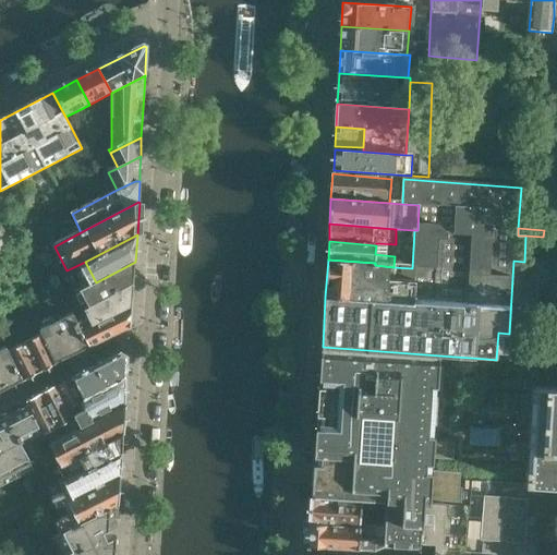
[(519,333),(556,334),(556,325),(537,324),(542,263),(524,262),(513,261),(509,334),(511,334),(519,333)]
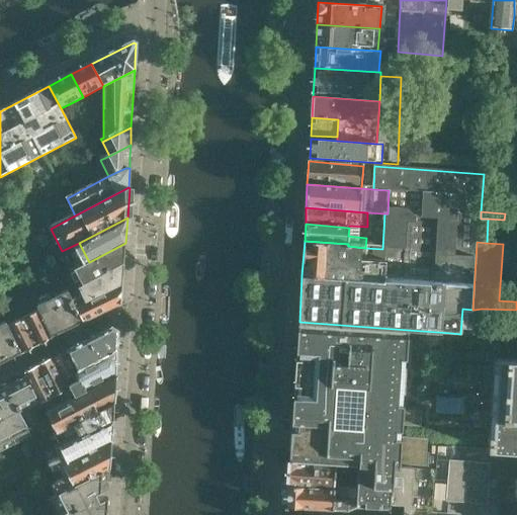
[(79,288),(123,264),(125,243),(89,262),(71,271),(79,288)]
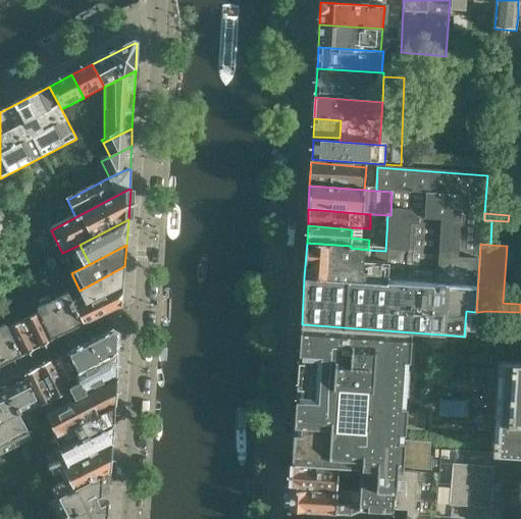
[(77,311),(123,287),(125,266),(124,266),(80,291),(84,298),(73,303),(77,311)]
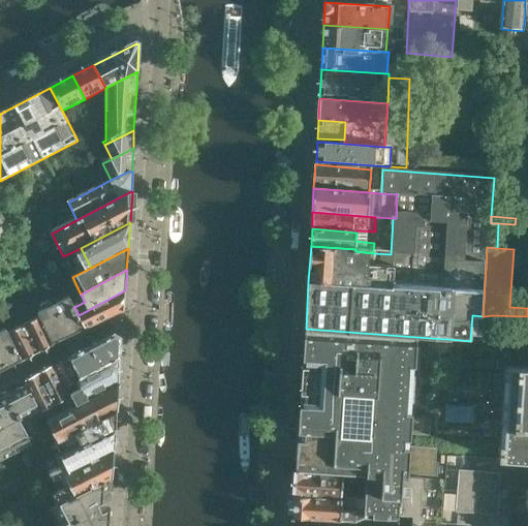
[(97,323),(123,311),(124,311),(125,290),(79,315),(85,330),(87,333),(98,328),(97,323)]
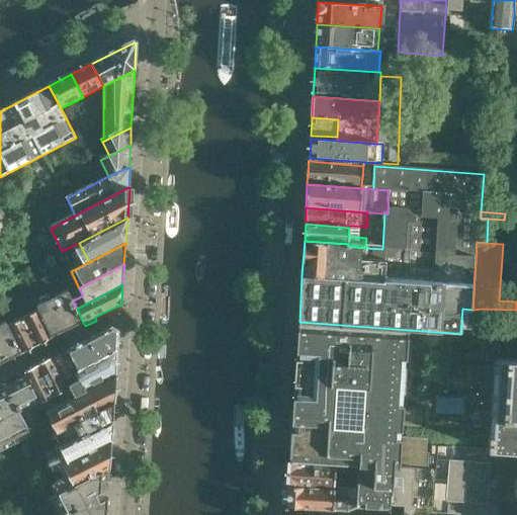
[(77,309),(73,301),(71,296),(38,312),(53,338),(83,323),(77,309)]
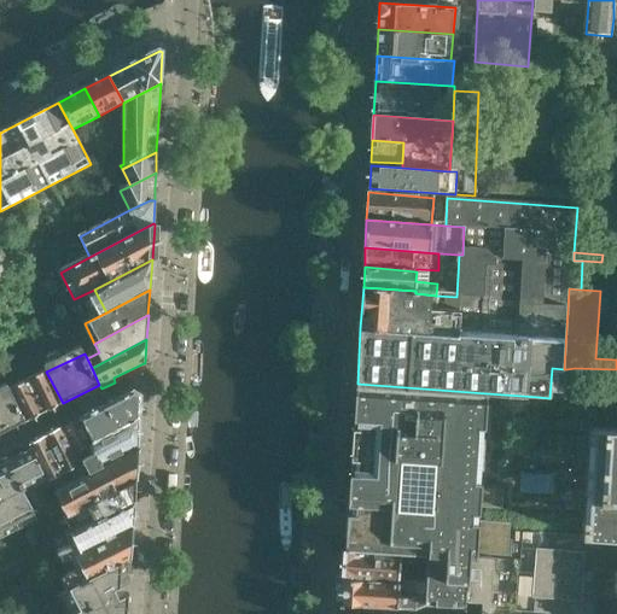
[(63,403),(46,372),(28,381),(45,413),(63,403)]
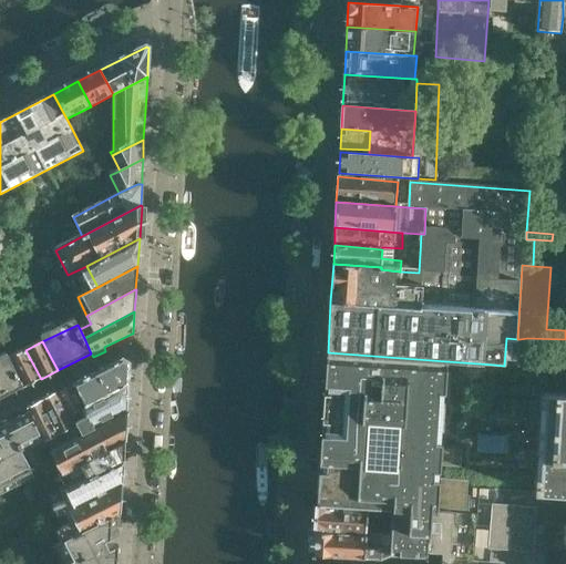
[(41,379),(26,350),(9,359),(23,388),(41,379)]
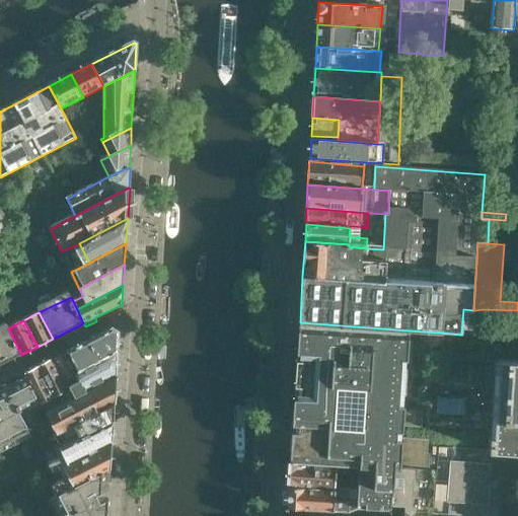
[(517,362),(495,361),(492,414),(452,411),(452,414),(403,411),(409,330),(300,322),(300,327),(299,327),(294,407),(293,430),(291,462),(338,465),(359,467),(357,509),(391,511),(391,506),(393,506),(395,467),(399,468),(402,427),(474,432),(475,428),(491,429),(489,452),(506,453),(517,454),(517,362)]
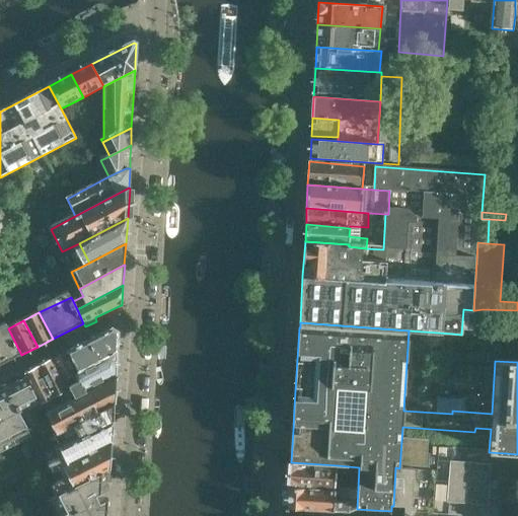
[(0,365),(21,355),(8,328),(7,326),(0,329),(0,365)]
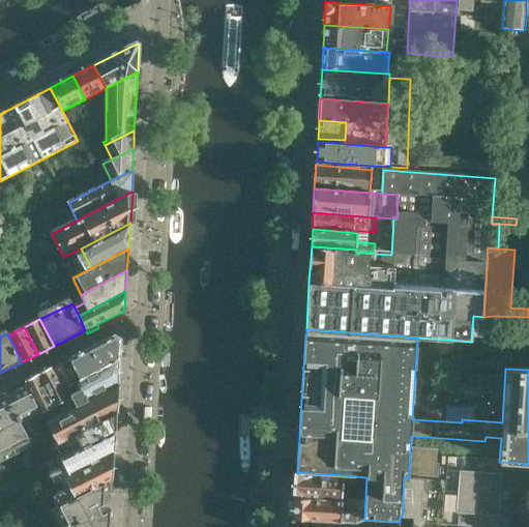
[(120,360),(121,340),(122,340),(116,335),(115,337),(69,360),(81,381),(120,360)]
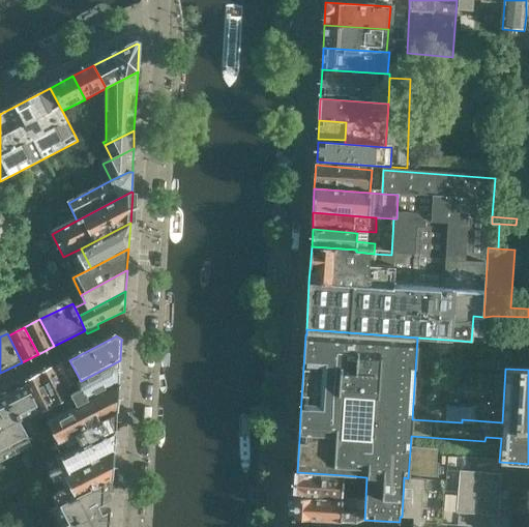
[(494,343),(471,342),(462,341),(461,366),(492,368),(494,343)]
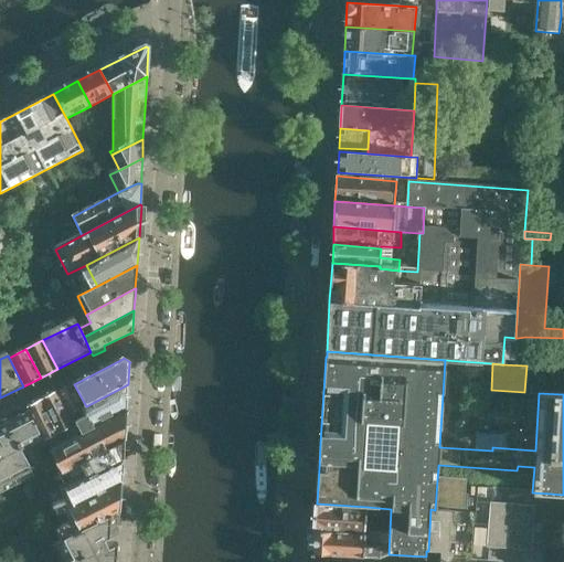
[(86,406),(74,384),(56,393),(68,416),(86,406)]
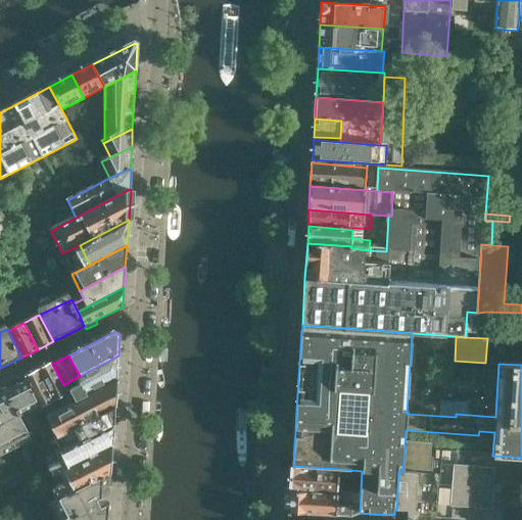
[(73,403),(119,378),(119,356),(80,376),(84,386),(68,394),(73,403)]
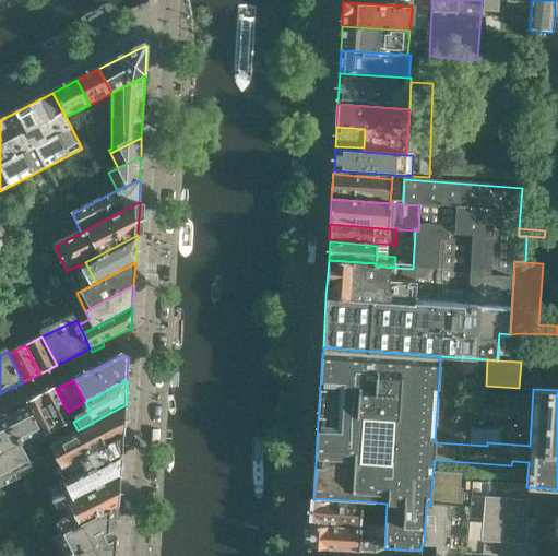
[(73,422),(68,412),(56,389),(42,397),(59,429),(64,426),(70,435),(78,430),(73,422)]
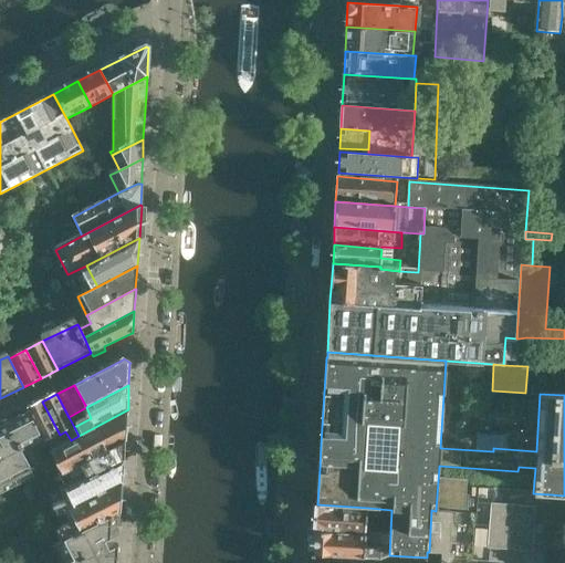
[(60,435),(42,402),(28,408),(31,415),(44,440),(50,451),(51,450),(64,444),(60,435)]
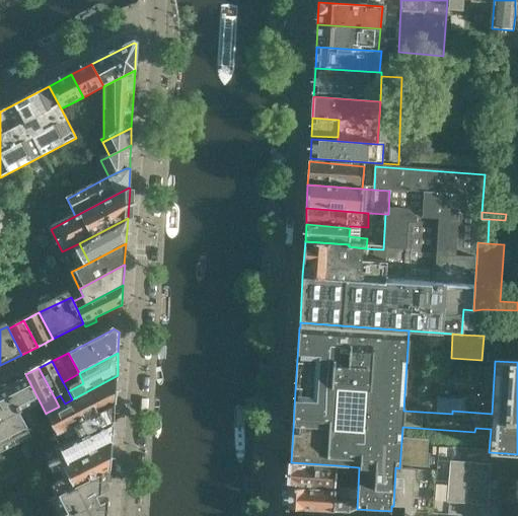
[(63,431),(115,402),(118,375),(72,399),(65,403),(59,407),(47,413),(58,433),(63,431)]
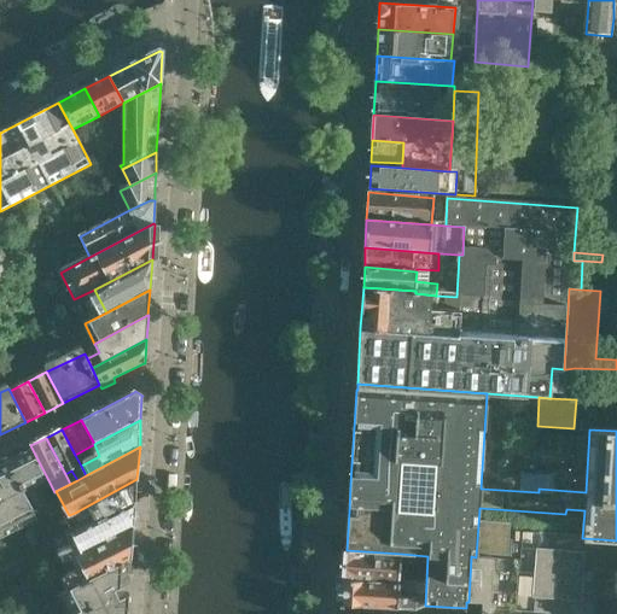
[(0,534),(36,515),(24,492),(48,480),(34,452),(0,469),(0,534)]
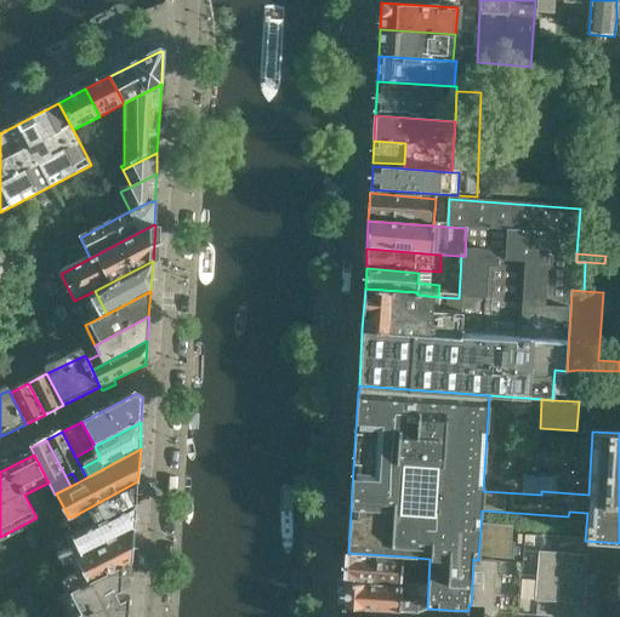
[(77,532),(136,501),(137,481),(75,515),(80,524),(74,527),(77,532)]
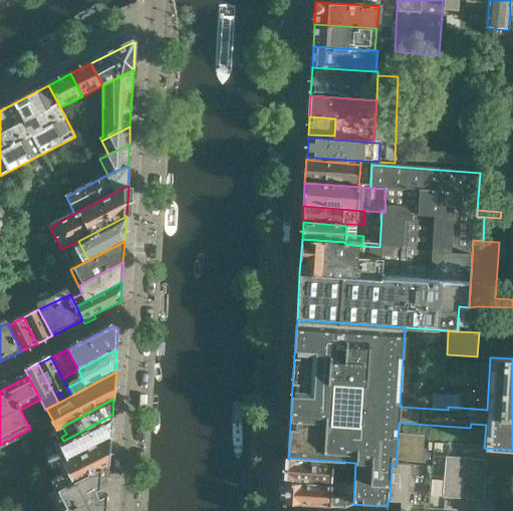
[(61,463),(111,437),(112,415),(63,441),(60,443),(65,452),(49,460),(52,467),(61,463)]
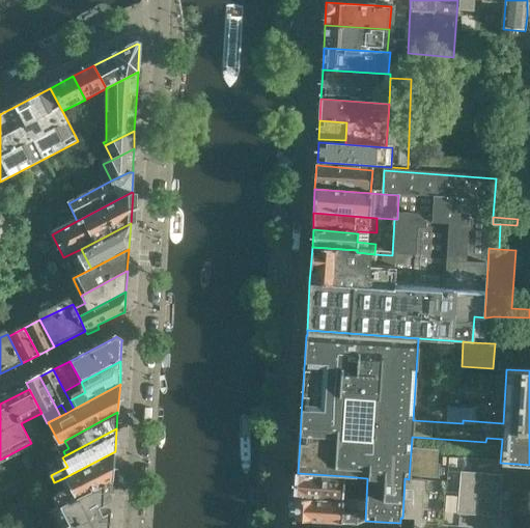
[(113,480),(115,451),(63,478),(70,488),(53,497),(58,507),(113,480)]
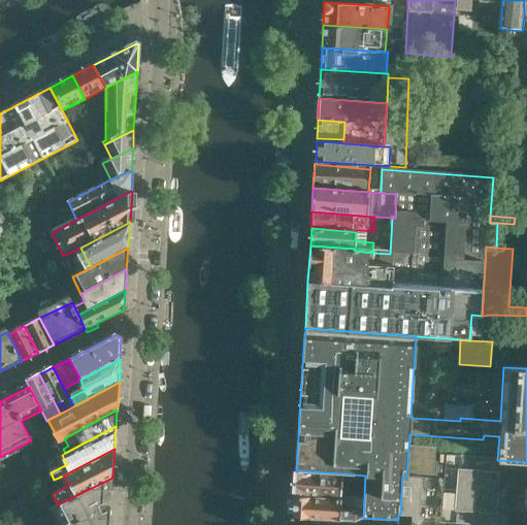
[(441,524),(448,456),(437,456),(435,478),(406,477),(402,476),(400,515),(413,516),(412,524),(416,524),(416,523),(428,524),(441,524)]
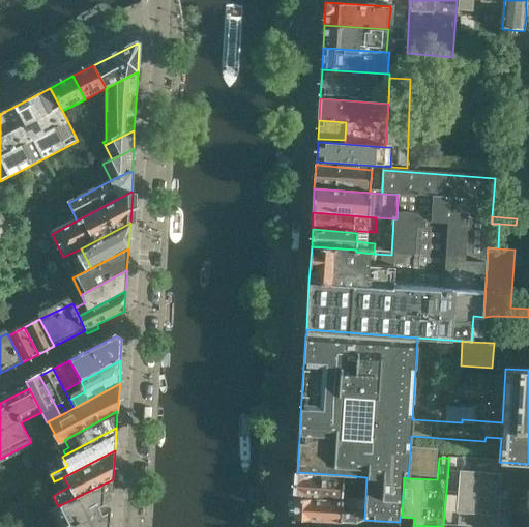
[(510,526),(517,463),(499,462),(449,458),(443,526),(510,526)]
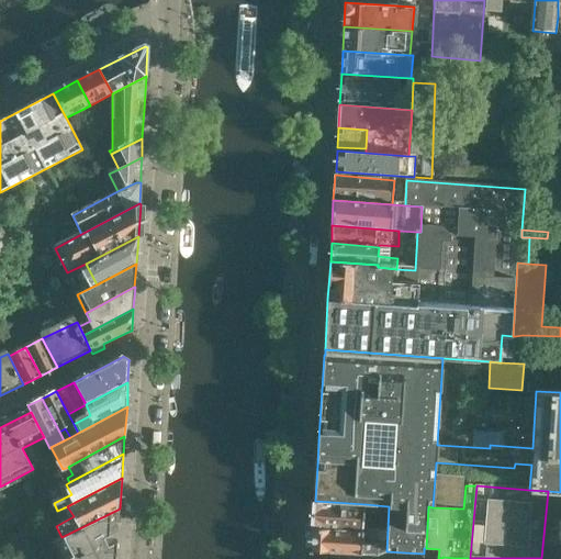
[(363,530),(366,504),(315,501),(313,528),(363,530)]
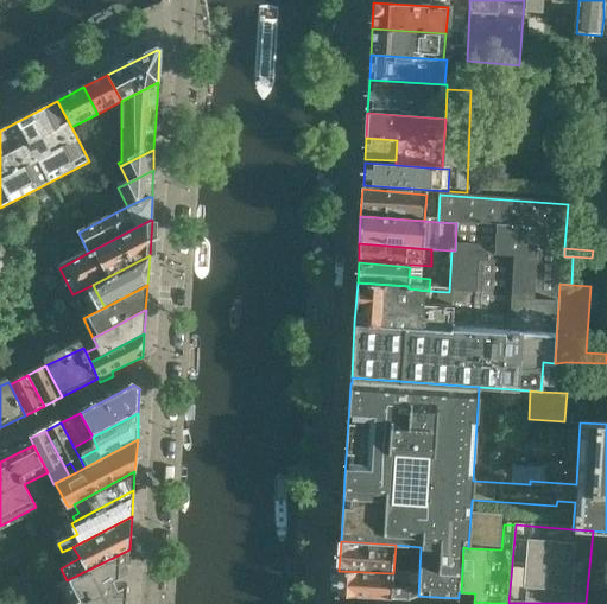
[(125,603),(127,585),(125,586),(120,577),(127,573),(130,550),(67,580),(62,583),(73,603),(125,603)]
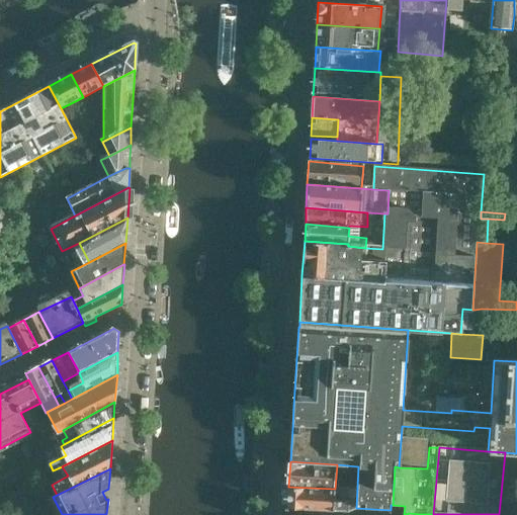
[(334,502),(335,489),(288,487),(287,508),(348,511),(349,502),(334,502)]
